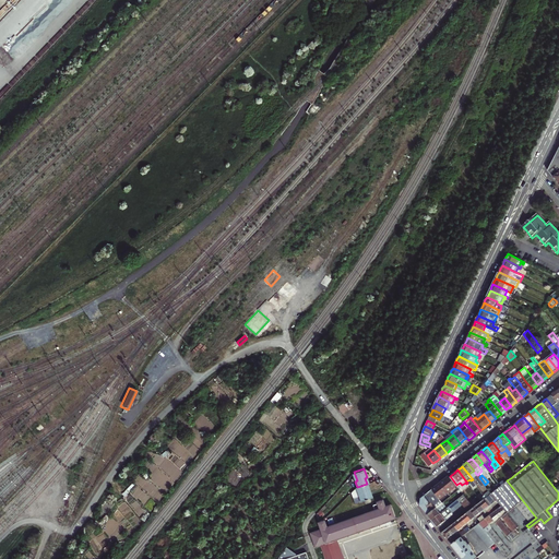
[(428,514),(437,508),(445,501),(461,489),(456,485),(450,476),(445,479),(437,486),(420,499),(420,504),(421,507),(426,511),(428,514)]
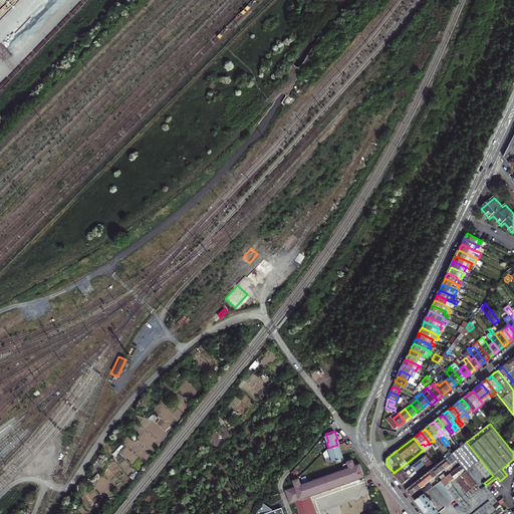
[(443,480),(442,480),(456,499),(457,500),(463,508),(466,511),(471,507),(468,504),(453,485),(452,481),(455,478),(467,493),(470,497),(472,495),(477,491),(474,487),(478,484),(467,471),(476,464),(488,480),(493,476),(466,442),(466,443),(461,447),(457,450),(453,454),(462,465),(455,470),(451,473),(447,476),(443,480)]
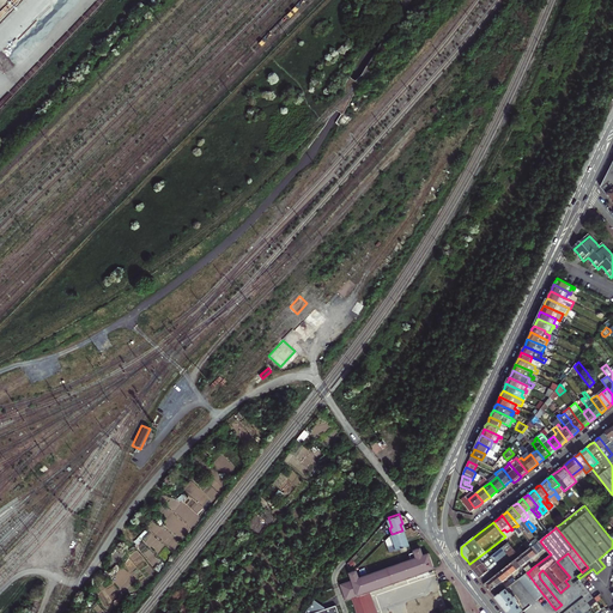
[(402,530),(392,534),(393,540),(392,541),(393,545),(388,546),(389,550),(394,548),(394,550),(406,546),(404,540),(406,539),(402,530)]
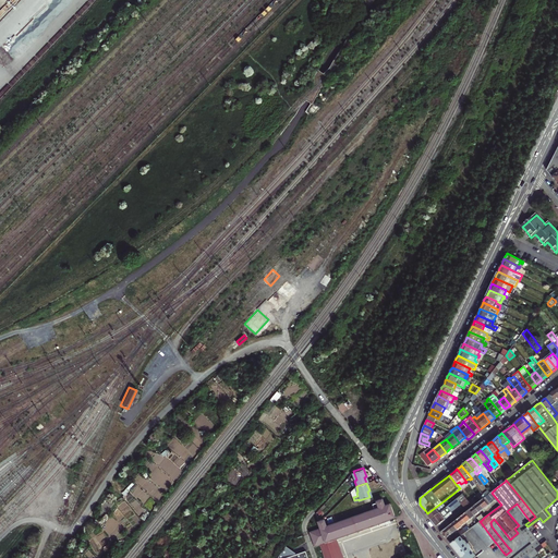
[(486,496),(484,498),(489,505),(496,499),(492,493),(490,493),(486,496)]
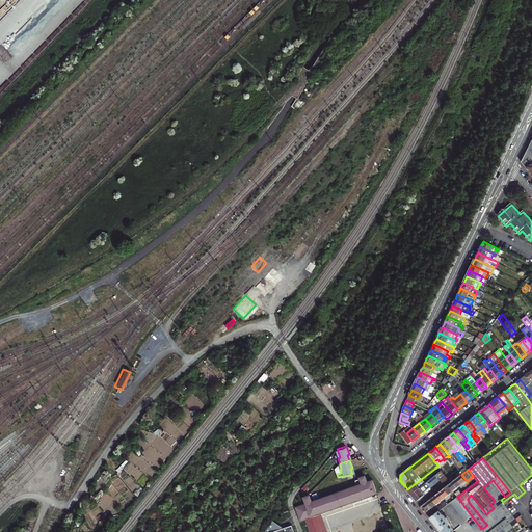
[(449,479),(443,471),(439,474),(442,478),(441,478),(441,479),(444,483),(449,479)]
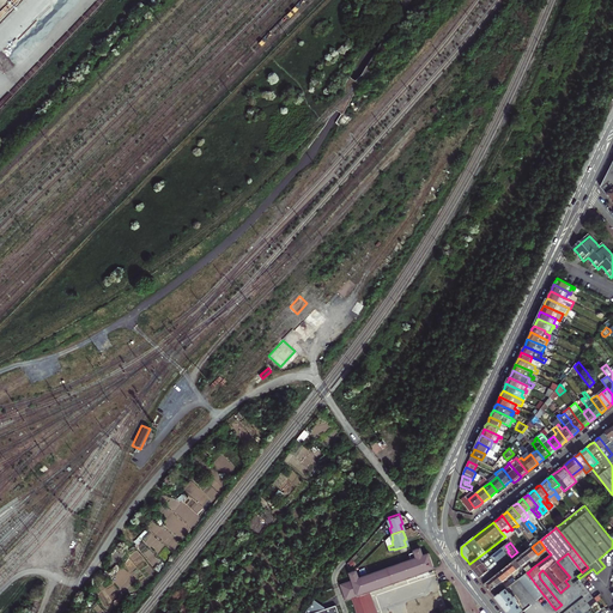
[(529,550),(525,545),(517,552),(521,556),(522,554),(527,551),(529,550)]
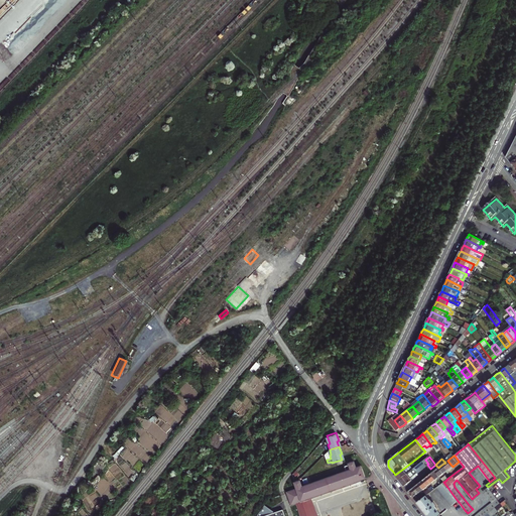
[(428,464),(425,460),(415,468),(414,469),(418,473),(427,465),(427,464),(428,464)]
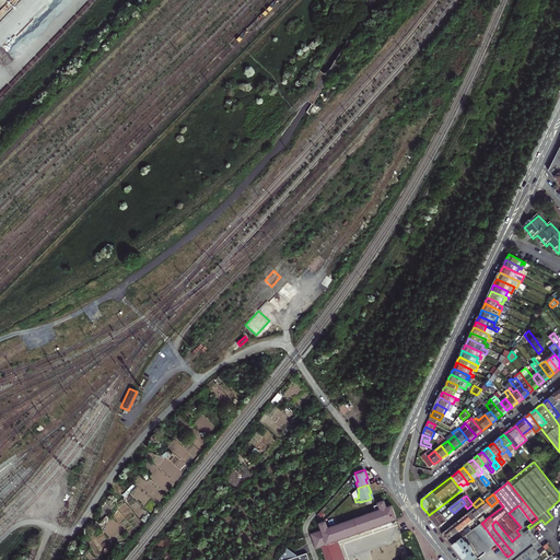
[(489,509),(491,506),(486,500),(483,502),(481,503),(487,510),(489,509)]
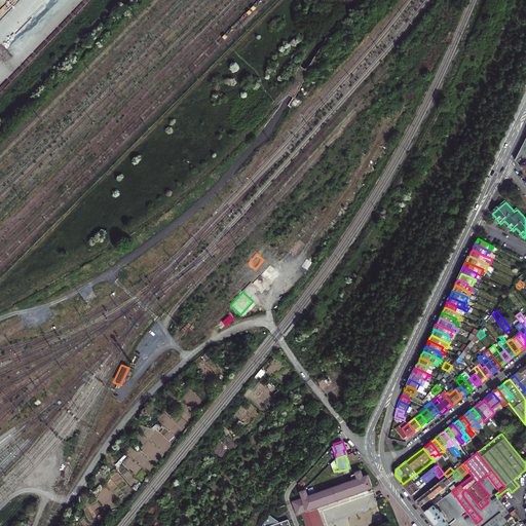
[(293,501),(297,514),(367,488),(372,487),(368,475),(364,477),(362,472),(359,472),(357,473),(357,475),(351,477),(353,481),(308,496),(306,490),(302,490),(300,492),(302,498),(293,501)]
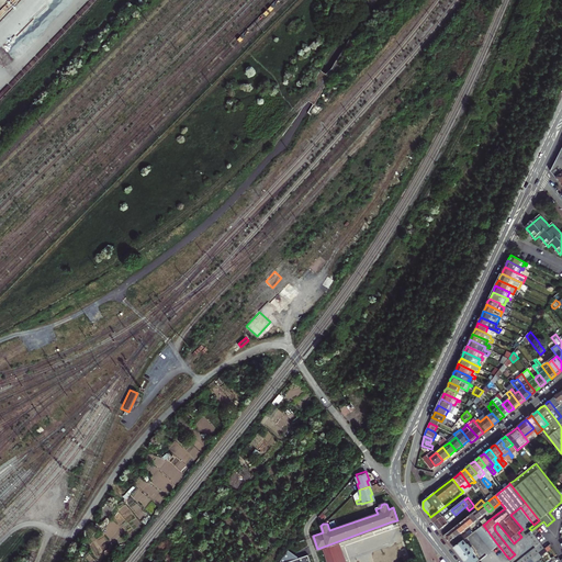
[(489,512),(483,505),(479,508),(484,515),(486,514),(489,512)]
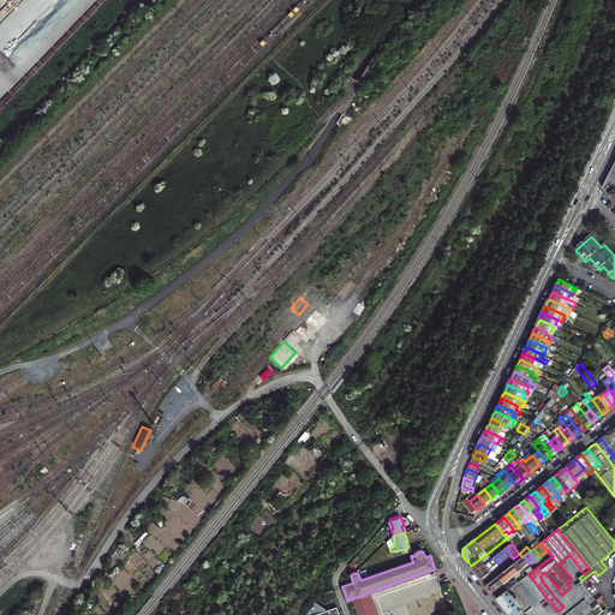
[(527,566),(530,563),(524,556),(523,557),(519,561),(525,568),(527,566)]
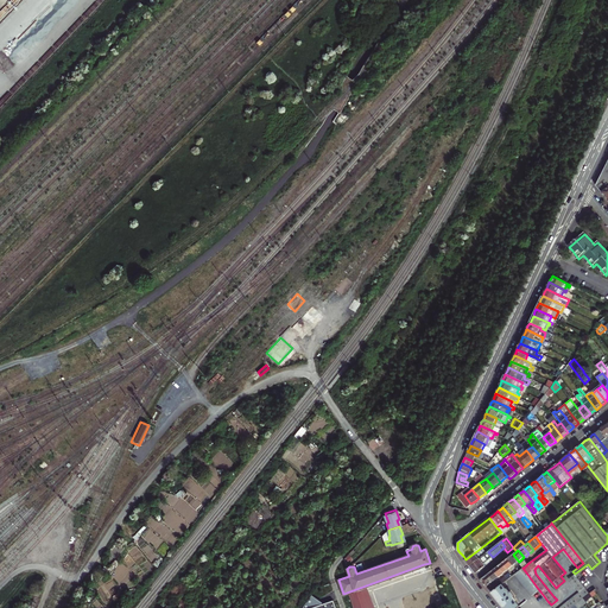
[(475,552),(466,559),(468,563),(470,565),(480,558),(475,552)]
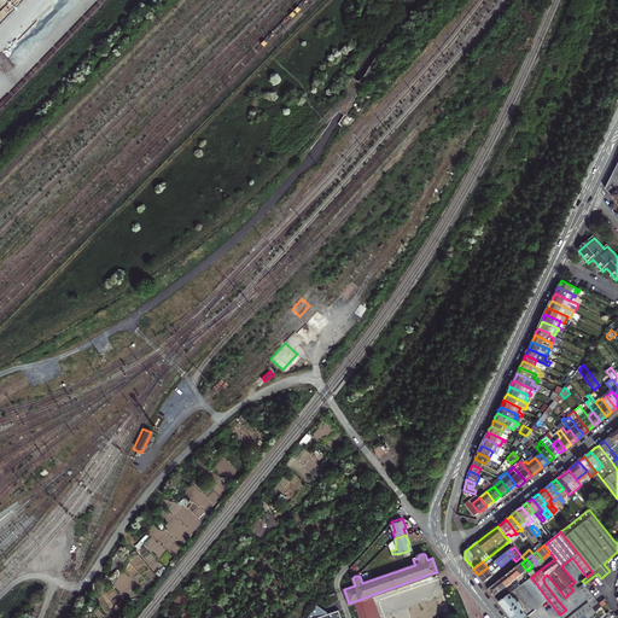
[(501,566),(496,561),(488,567),(478,575),(482,579),(484,583),(495,575),(493,572),(501,566)]
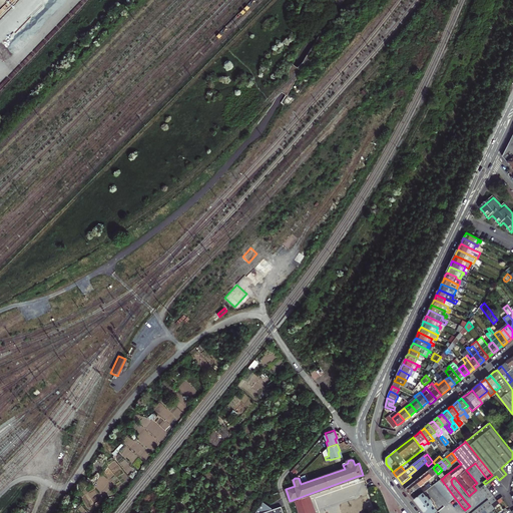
[(436,475),(438,474),(433,468),(431,469),(429,471),(434,477),(436,475)]
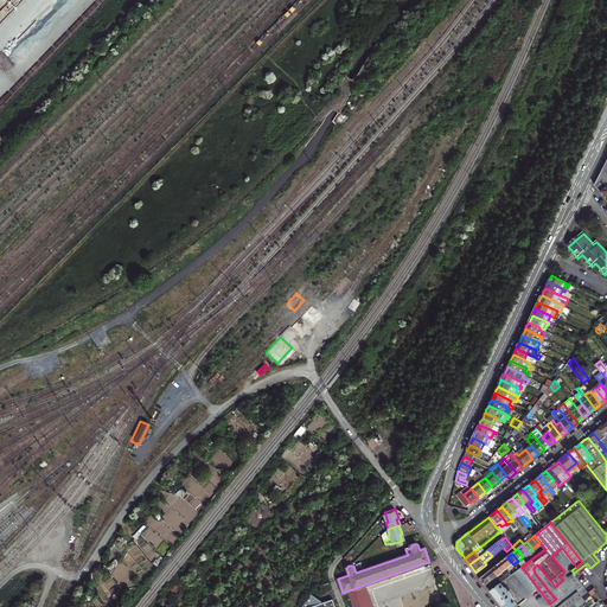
[(511,567),(513,564),(508,557),(503,561),(509,568),(511,567)]
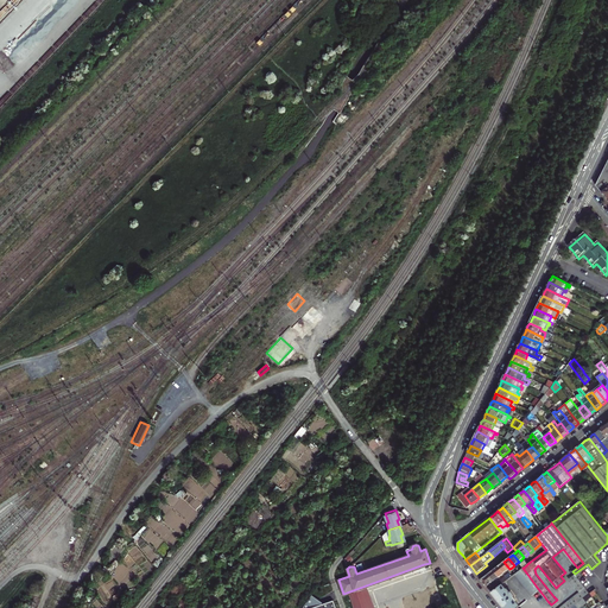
[(507,571),(510,569),(504,562),(499,565),(505,572),(507,571)]
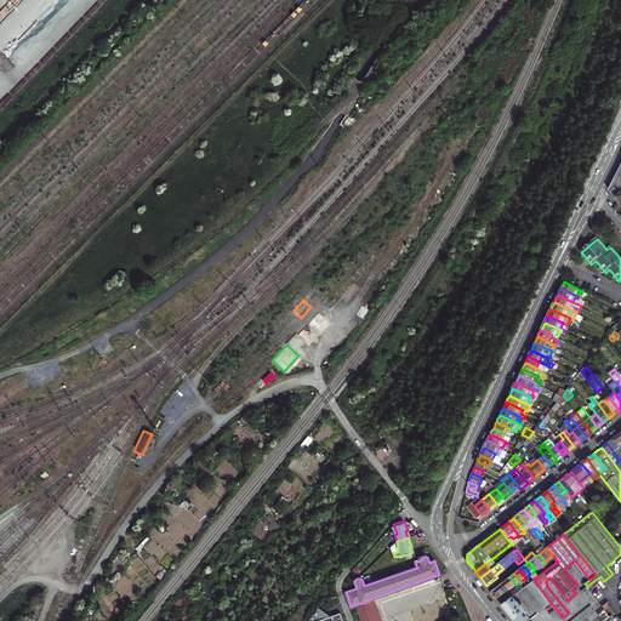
[(351,607),(351,608),(357,605),(375,599),(422,584),(434,579),(433,576),(351,607)]
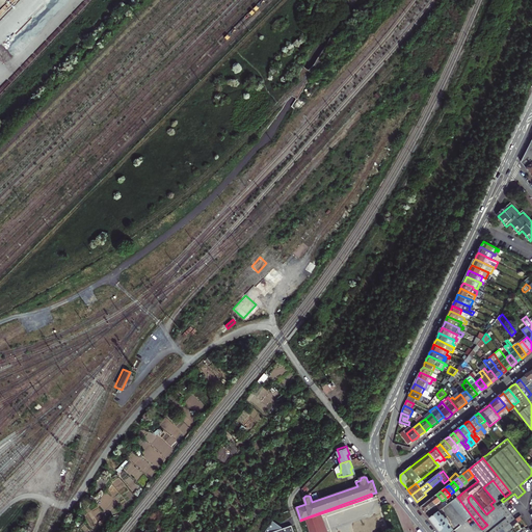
[(426,495),(417,502),(422,507),(430,500),(426,495)]
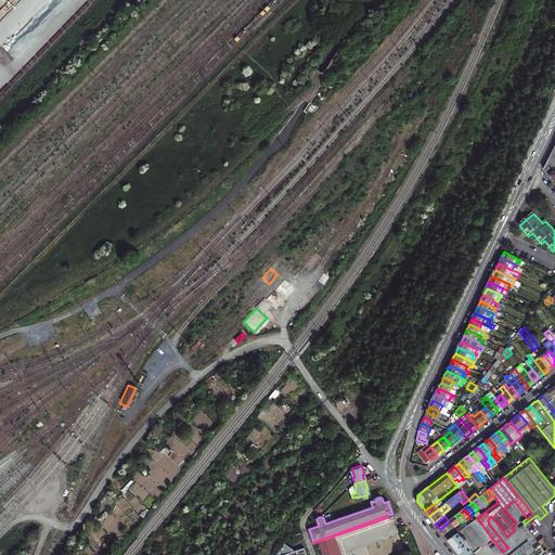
[(461,523),(455,516),(451,519),(456,526),(459,525),(461,523)]
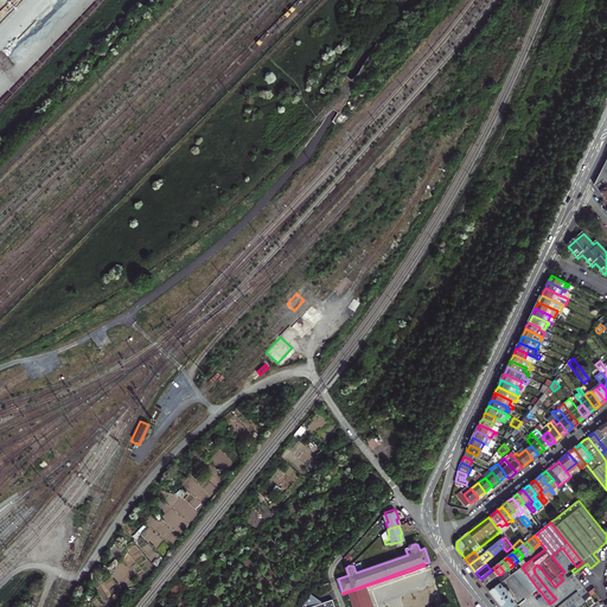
[(516,572),(532,594),(538,589),(522,567),(518,570),(516,572)]
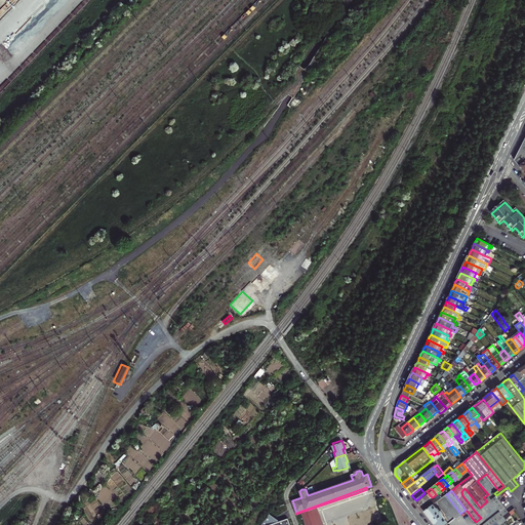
[(427,501),(432,497),(427,491),(416,500),(418,503),(420,507),(423,503),(425,506),(428,502),(427,501)]
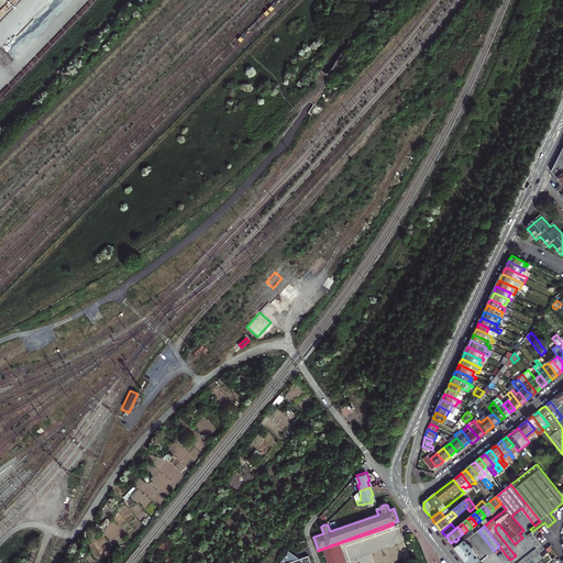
[(529,562),(533,560),(541,553),(547,550),(532,531),(528,536),(538,548),(517,562),(529,562)]
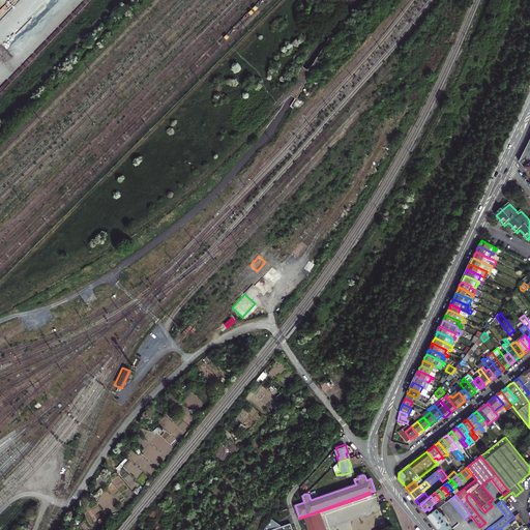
[(430,511),(432,514),(438,509),(440,507),(438,505),(430,511)]
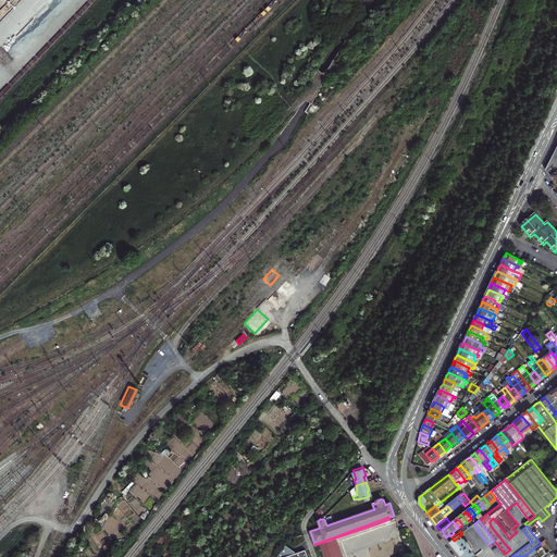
[(460,555),(461,556),(473,556),(477,555),(472,551),(469,546),(470,545),(471,545),(468,542),(467,543),(463,540),(460,535),(454,541),(450,543),(460,555)]
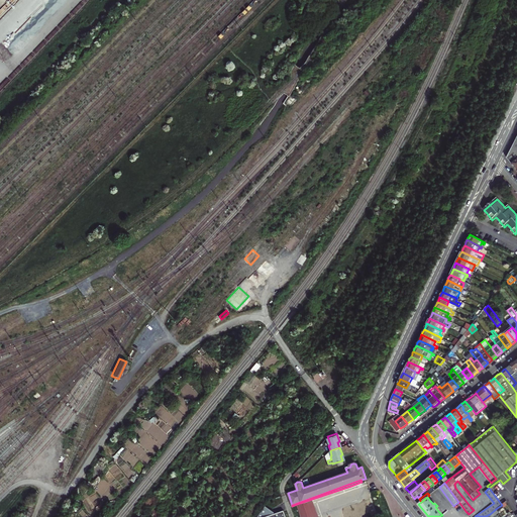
[(297,504),(301,516),(319,516),(312,499),(297,504)]
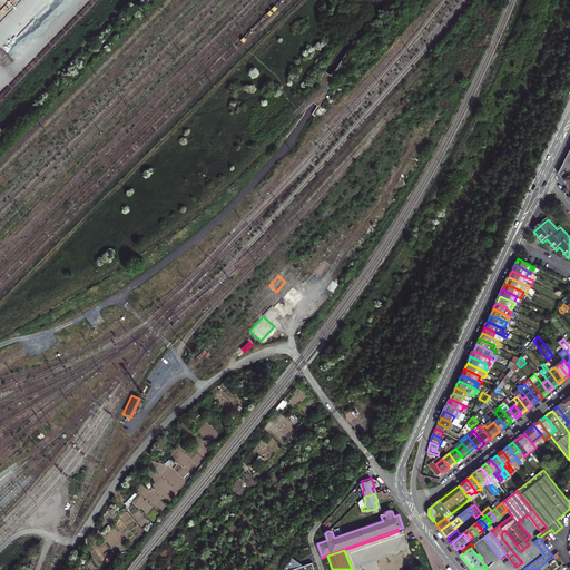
[(304,566),(293,558),(284,569),(316,569),(314,562),(304,566)]
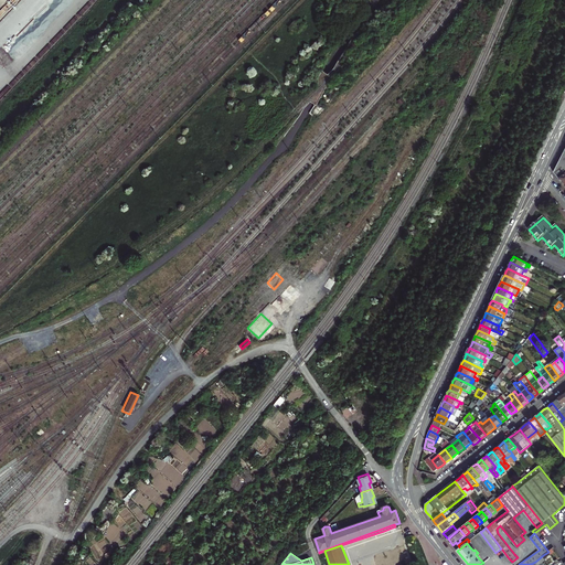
[(543,555),(535,562),(537,564),(543,564),(542,563),(546,560),(545,558),(543,555)]
